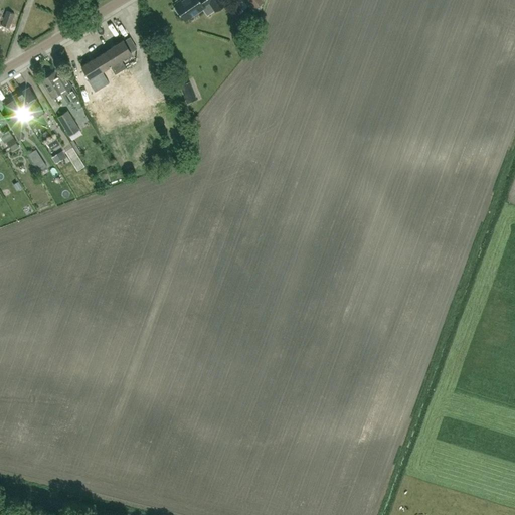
[(225,4),(221,0),(180,0),(174,5),(175,6),(174,8),(178,13),(179,12),(185,20),(205,7),(204,6),(209,2),(215,11),(225,4)]
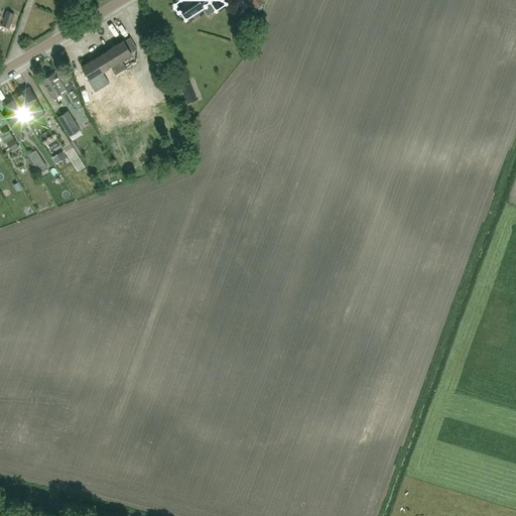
[(249,0),(255,7),(255,8),(264,1),(263,0),(249,0)]
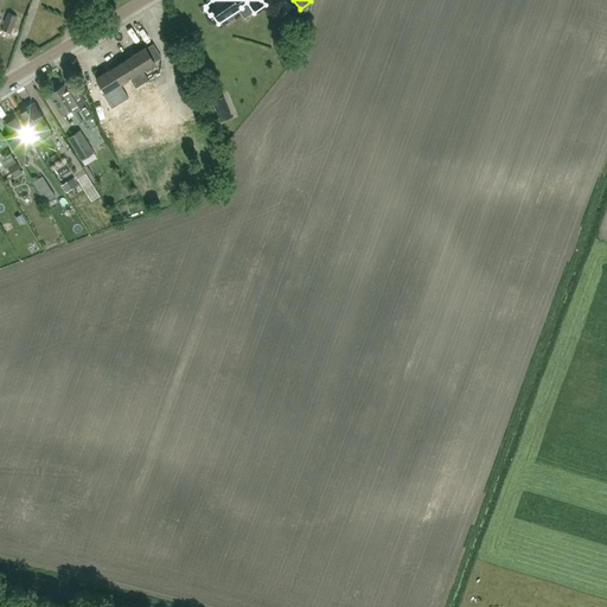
[(287,11),(276,19),(281,25),(291,17),(287,11)]
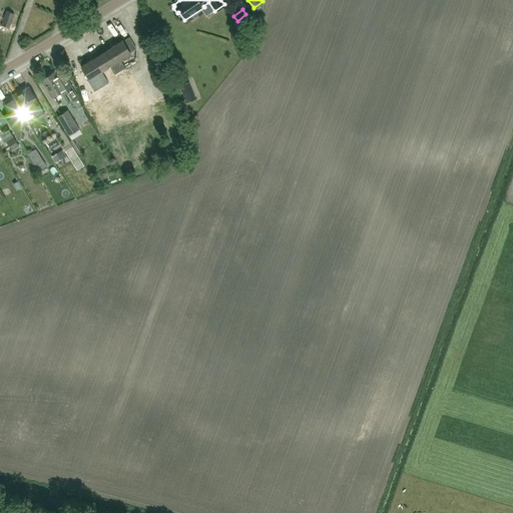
[(9,27),(10,27),(15,14),(7,11),(2,25),(9,27)]
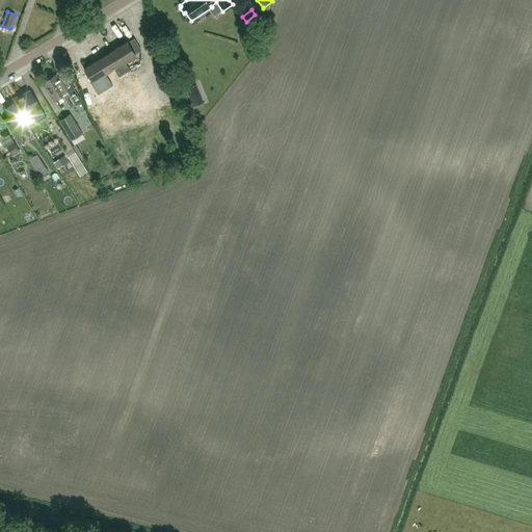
[(128,42),(113,50),(122,63),(114,69),(118,76),(130,70),(125,62),(136,55),(135,54),(128,43),(128,42)]
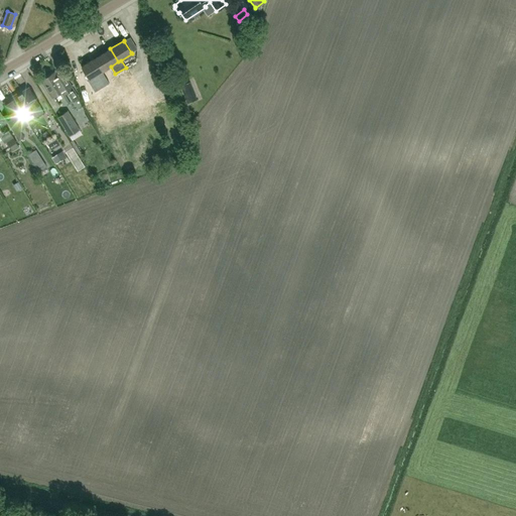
[(110,48),(82,67),(90,79),(88,80),(95,92),(110,83),(103,72),(110,67),(111,67),(118,61),(110,48)]
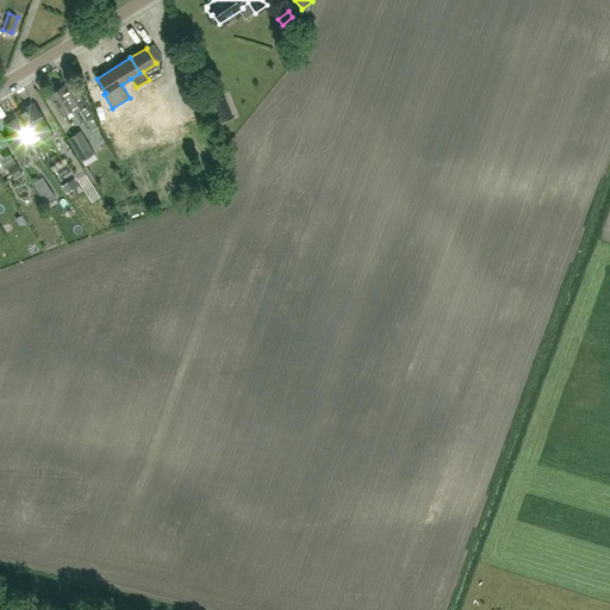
[(76,87),(69,92),(64,85),(49,94),(61,114),(73,109),(81,123),(93,116),(76,87)]
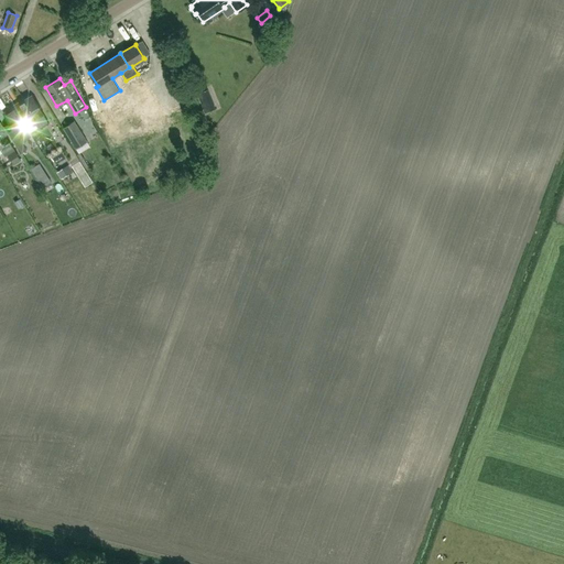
[(163,89),(170,97),(174,94),(167,86),(163,89)]
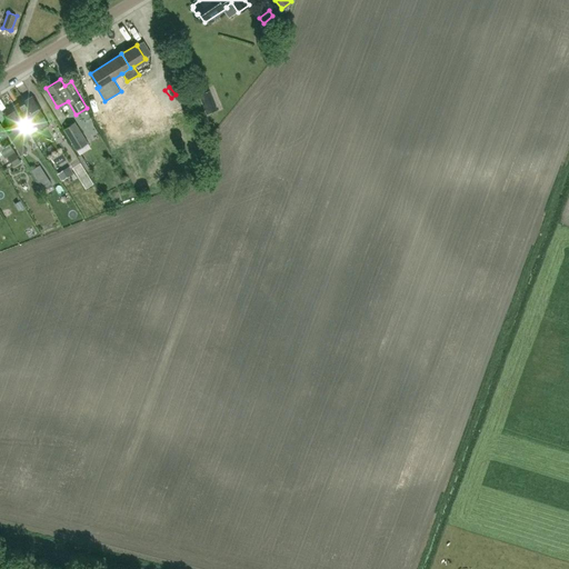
[(32,97),(16,107),(22,117),(18,119),(23,128),(26,127),(36,121),(41,130),(49,125),(43,116),(45,116),(32,97)]
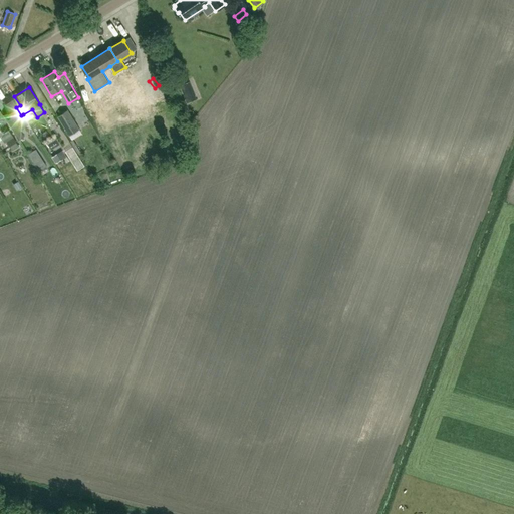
[(9,111),(4,115),(5,117),(14,132),(19,140),(24,137),(19,129),(28,122),(23,114),(21,115),(16,107),(20,105),(14,96),(3,103),(9,111)]
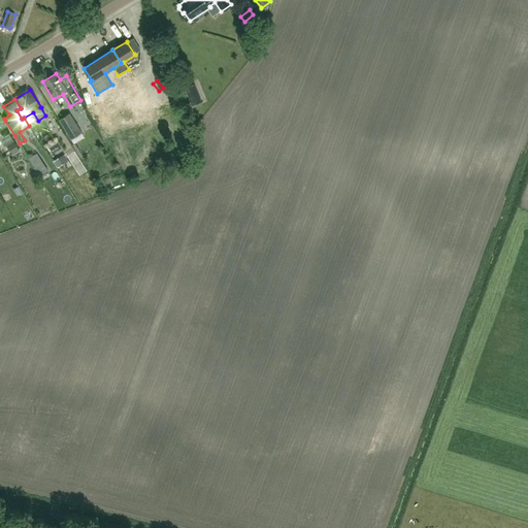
[(165,125),(180,119),(174,105),(160,111),(165,125)]
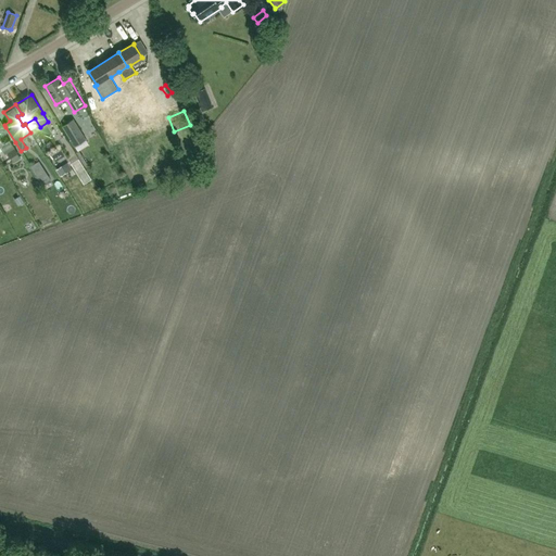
[(62,126),(74,147),(75,147),(86,140),(87,139),(74,118),(62,126)]
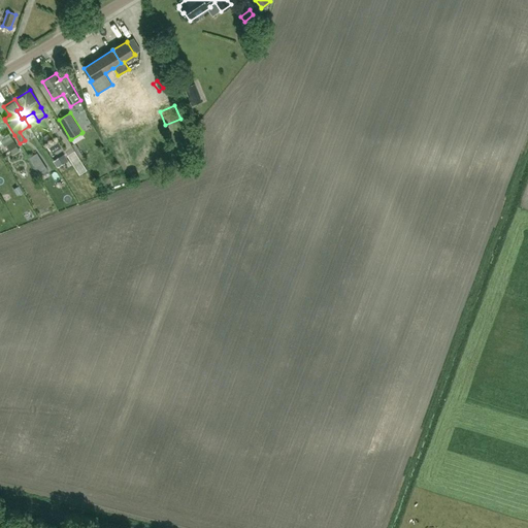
[(0,138),(5,146),(6,145),(13,141),(4,127),(0,130),(0,129),(0,138)]
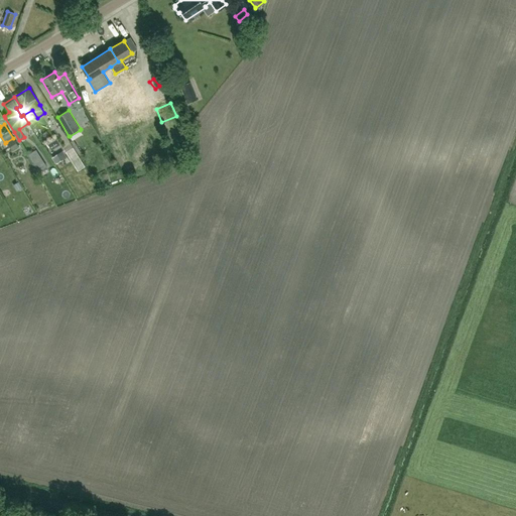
[(13,138),(6,142),(12,150),(19,146),(13,138)]
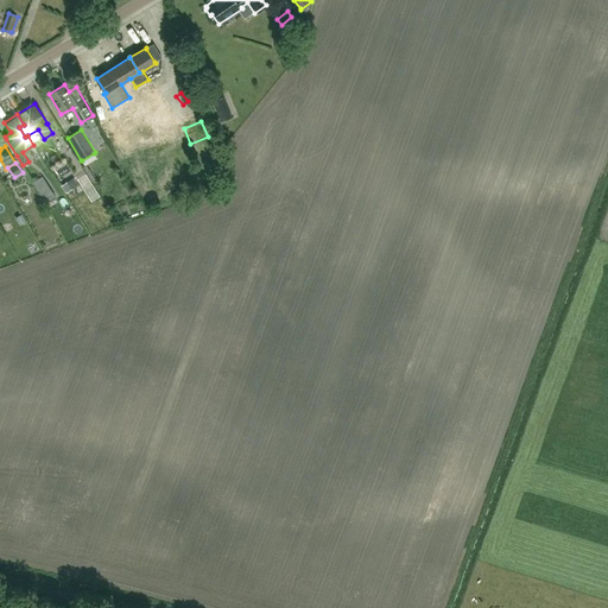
[(73,178),(61,185),(65,192),(71,190),(77,187),(73,178)]
